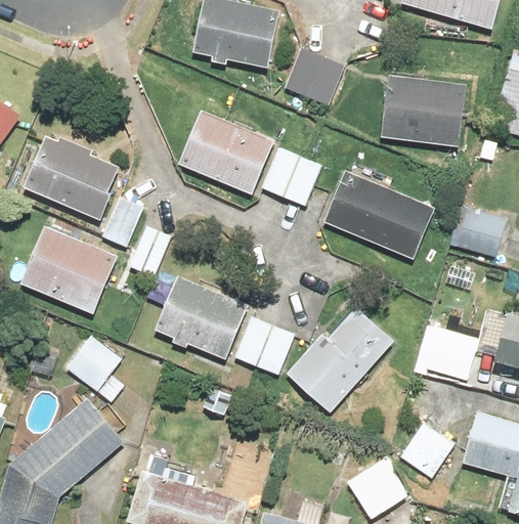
[(276,9),(217,0),(203,0),(196,55),(268,66),(276,9)]
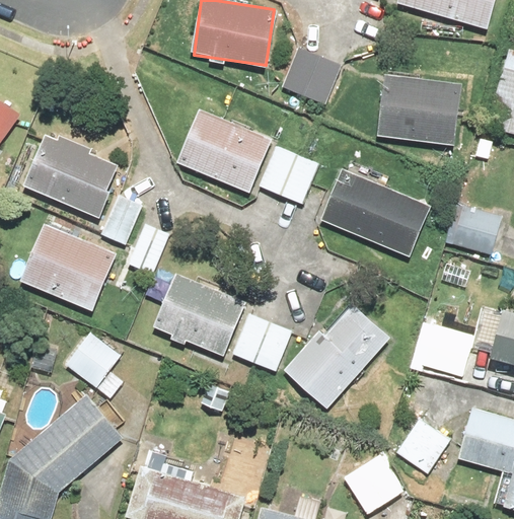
[(398,0),(398,3),(490,30),(499,0),(398,0)]
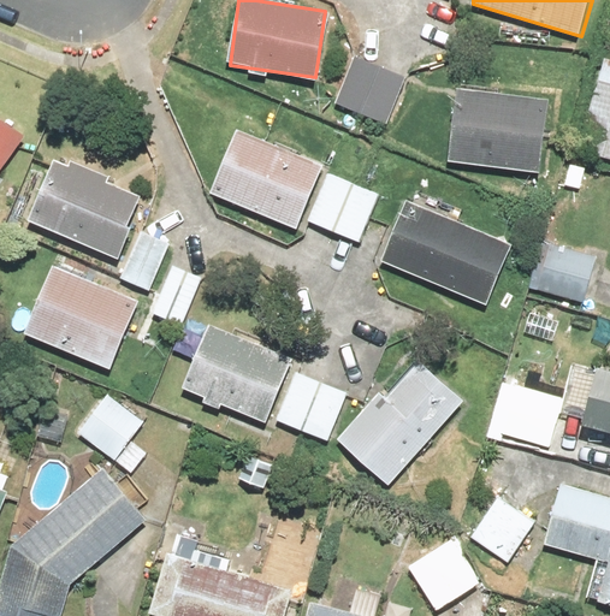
[(609,53),(602,52),(578,152),(609,159),(609,53)]
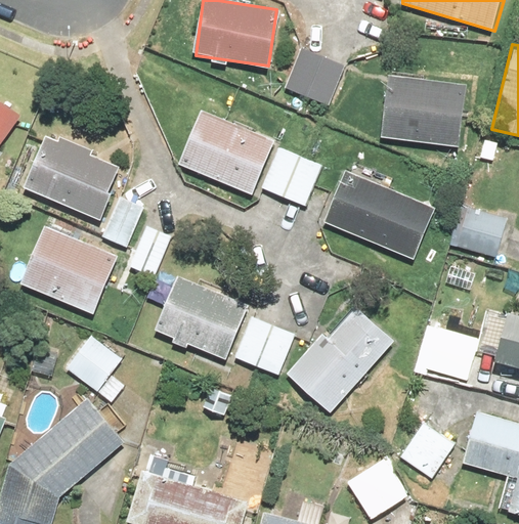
[(302,48),(284,87),(323,105),(342,66),(302,48)]
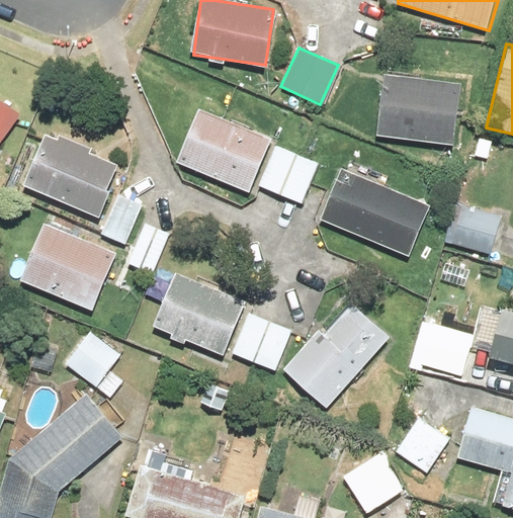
[(460,80),(383,74),(377,135),(455,141),(460,80)]
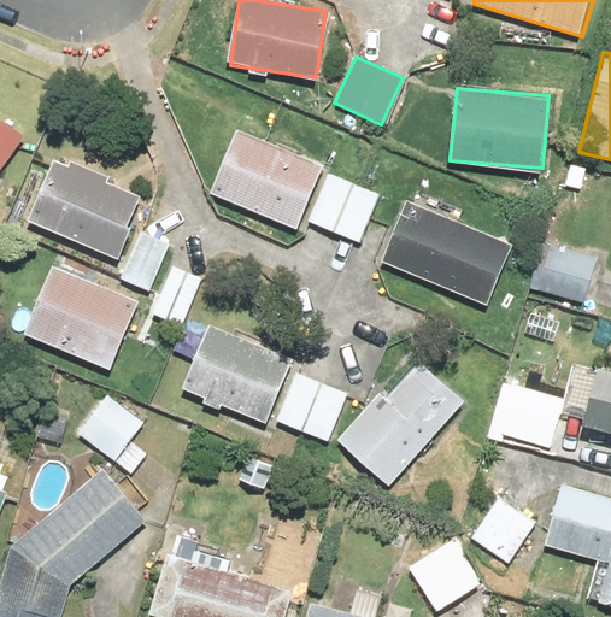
[(0,166),(23,131),(0,117),(0,166)]
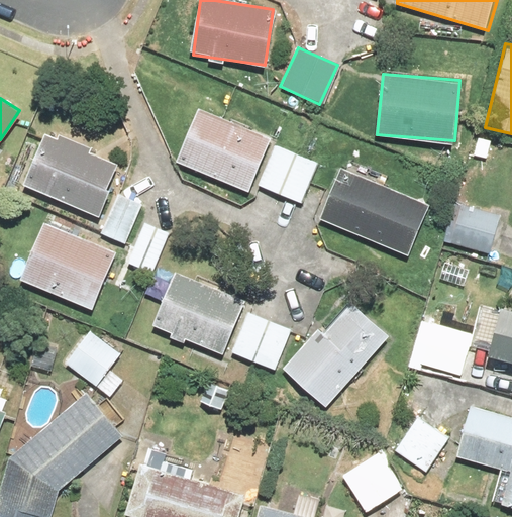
[(199,108),(178,164),(247,191),(270,136),(199,108)]
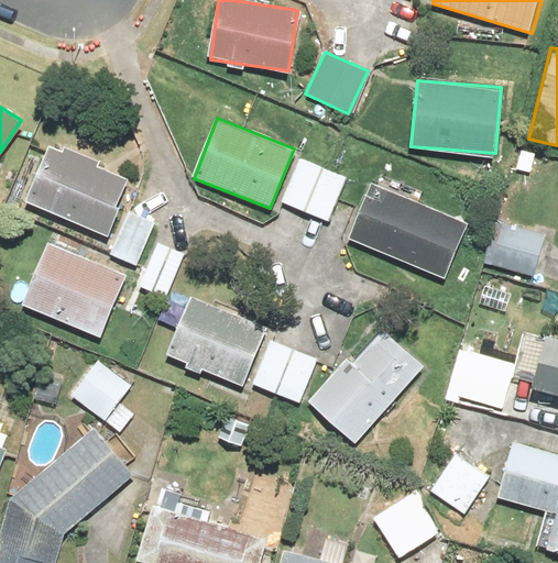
[(52,143),(25,199),(105,236),(131,181),(52,143)]
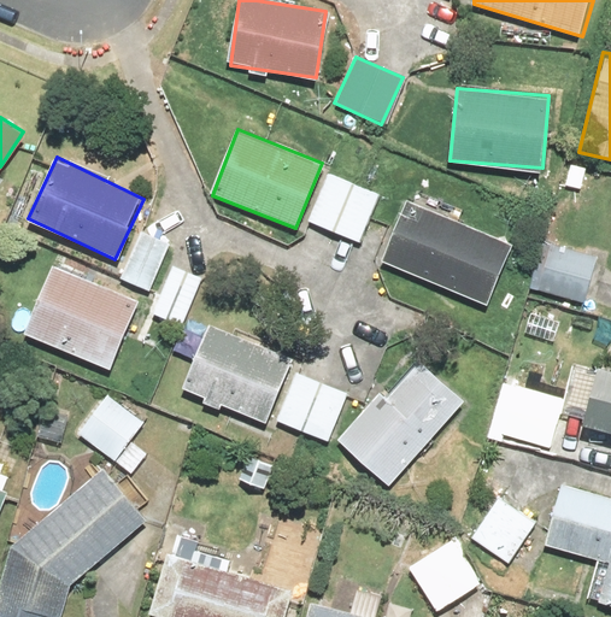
[(327,174),(310,222),(360,239),(376,192),(327,174)]
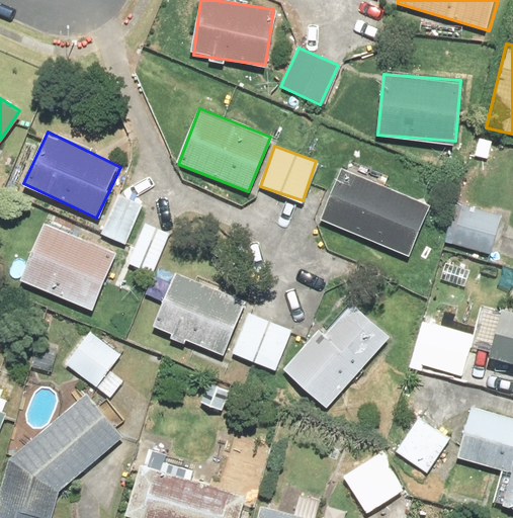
[(341,172),(324,221),(414,251),(430,202),(341,172)]
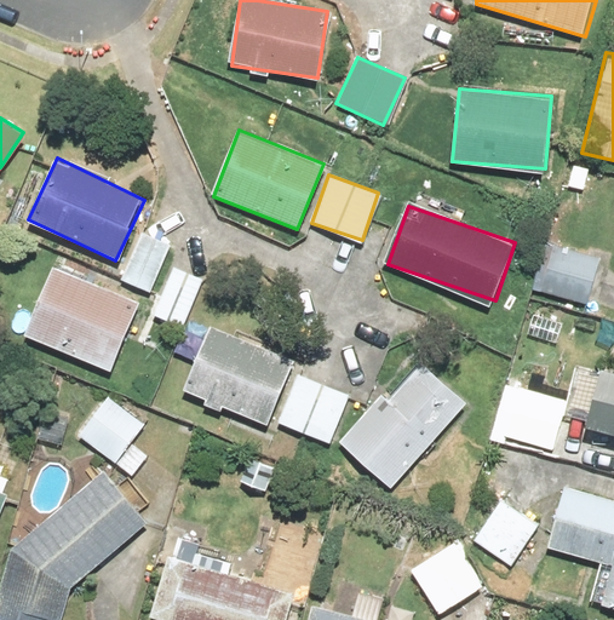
[(149,294),(171,245),(142,231),(119,281),(149,294)]
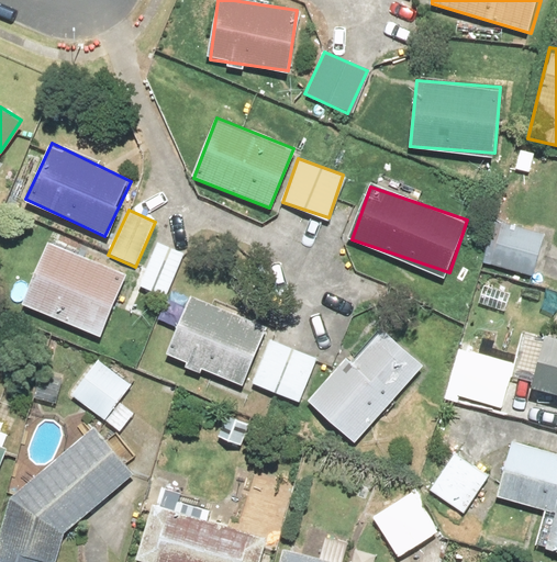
[(545,233),(493,218),(481,262),(533,277),(545,233)]
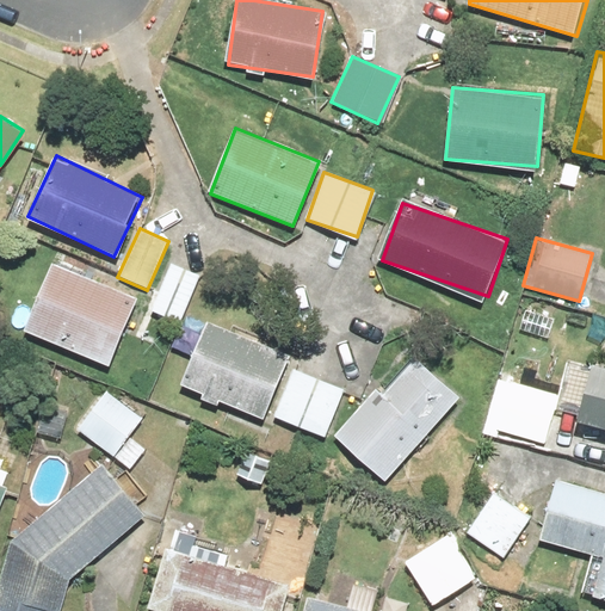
[(202,272),(173,260),(152,312),(180,322),(202,272)]
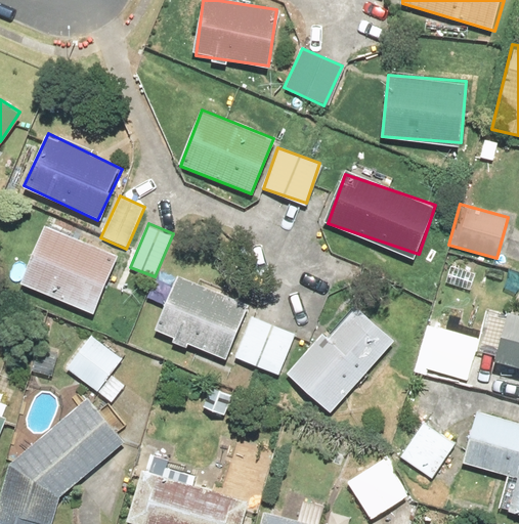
[(117,259),(45,225),(20,279),(92,312),(117,259)]
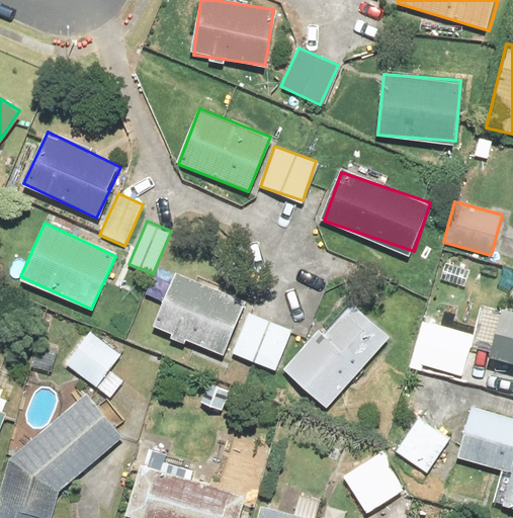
[(443,259),(437,278),(463,286),(469,267),(443,259)]
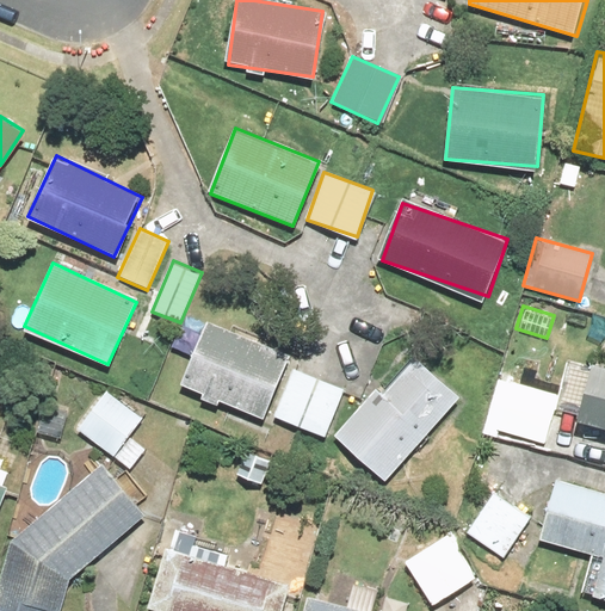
[(290,353),(208,319),(180,384),(261,419),(290,353)]
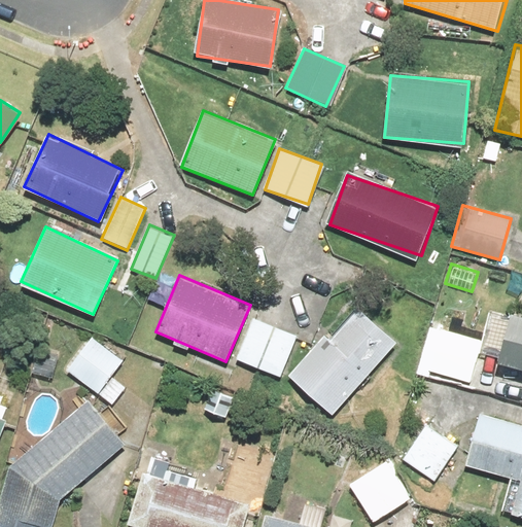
[(396,343),(363,309),(332,340),(327,336),(289,374),(327,412),(396,343)]
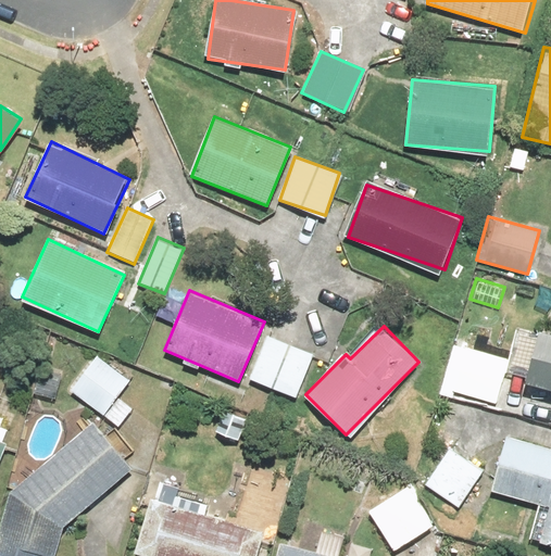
[(550,335),(542,332),(529,384),(550,390),(550,335)]
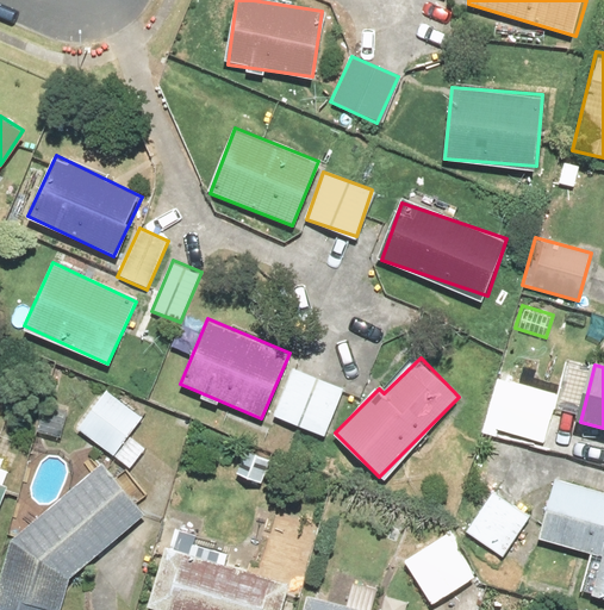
[(341,387),(290,368),(272,415),(323,434),(341,387)]
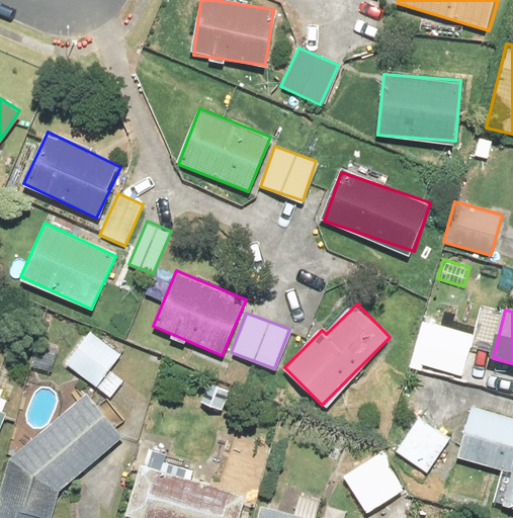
[(420,320),(408,366),(455,379),(468,332),(420,320)]
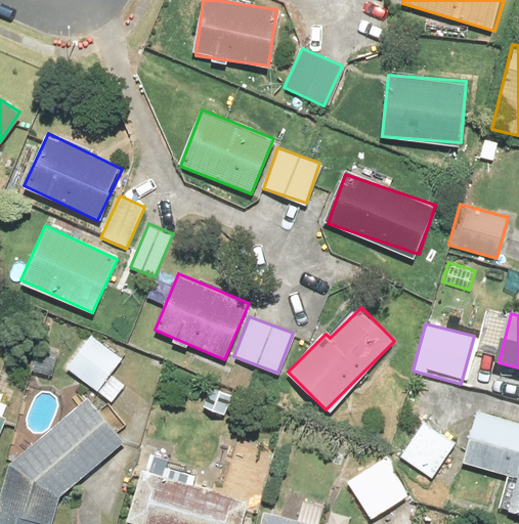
[(123,360),(91,336),(66,367),(112,404),(125,388),(111,376),(123,360)]
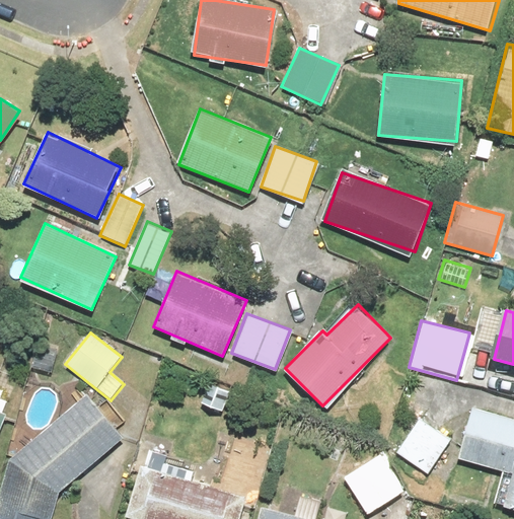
[(52,377),(58,344),(33,340),(28,373),(52,377)]
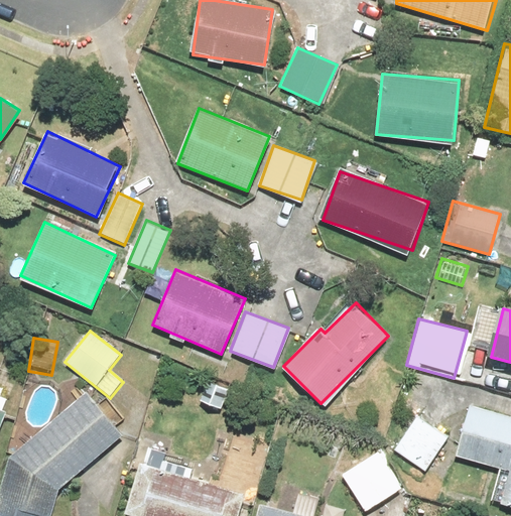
[(125,436),(87,392),(7,461),(0,499),(0,504),(50,514),(53,499),(125,436)]
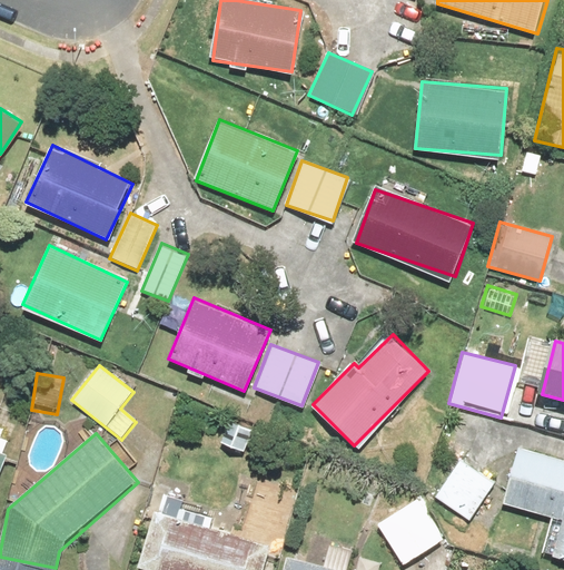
[(0,471),(11,440),(0,436),(0,471)]
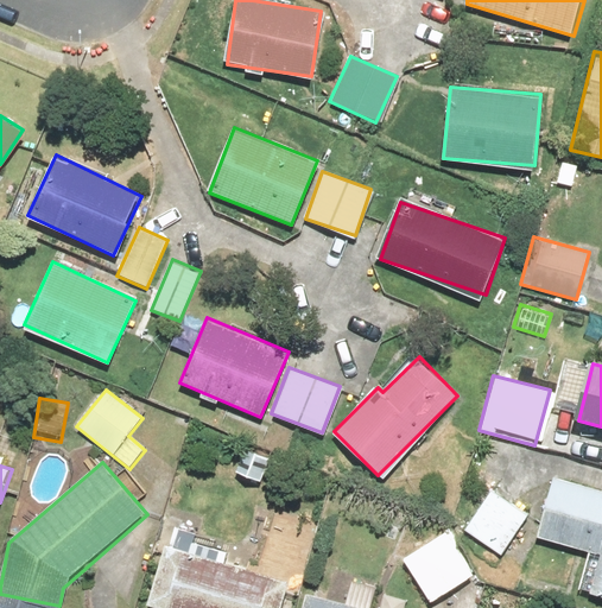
[(601,488),(553,477),(538,538),(589,550),(578,593),(601,597),(601,488)]
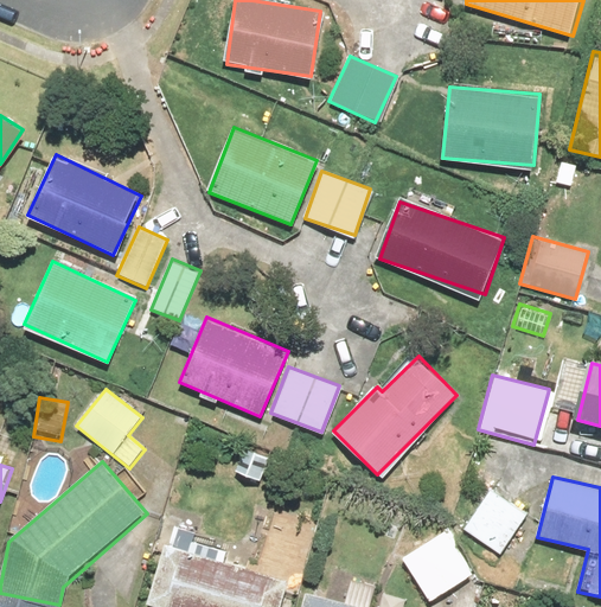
[(526,512),(488,490),(465,531),(503,553),(526,512)]
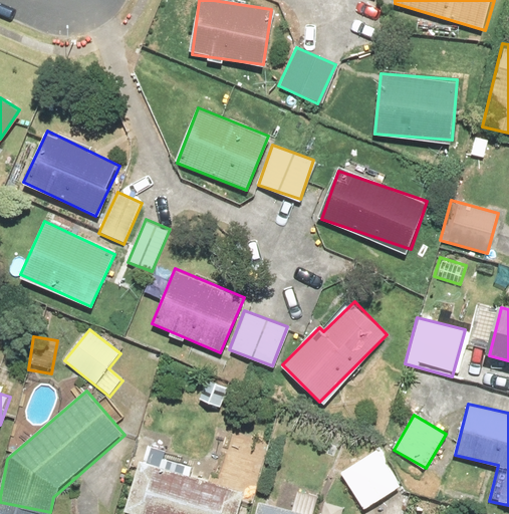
[(194,463),(149,449),(130,513),(133,513),(237,513),(242,501),(251,503),(261,467),(225,456),(218,482),(191,474),(194,463)]
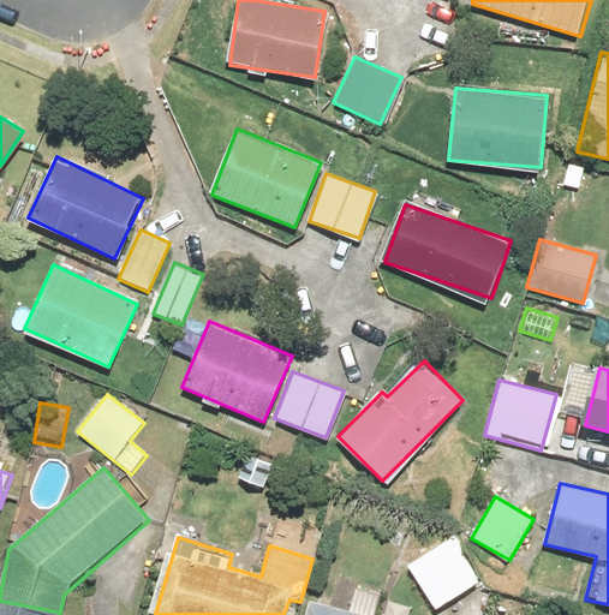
[(478,585),(454,547),(447,550),(443,544),(409,566),(436,611),(478,585)]
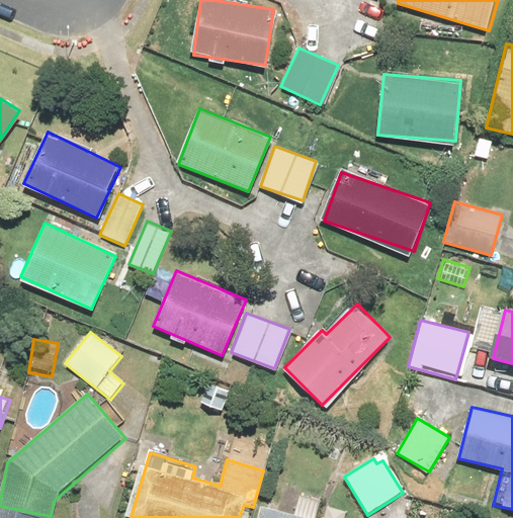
[(314,517),(320,495),(300,489),(293,513),(263,505),(259,517),(314,517)]
